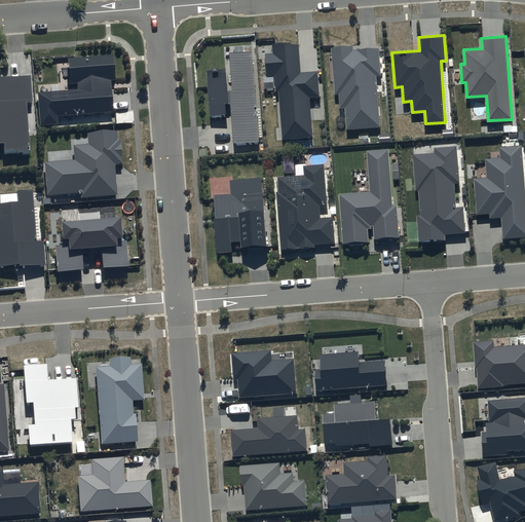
[(291,42),(272,44),(272,52),(265,52),(267,76),(274,75),(276,90),(279,90),(283,139),(312,137),(309,97),(320,96),(317,72),(301,73),(299,44),(292,45),(291,42)]
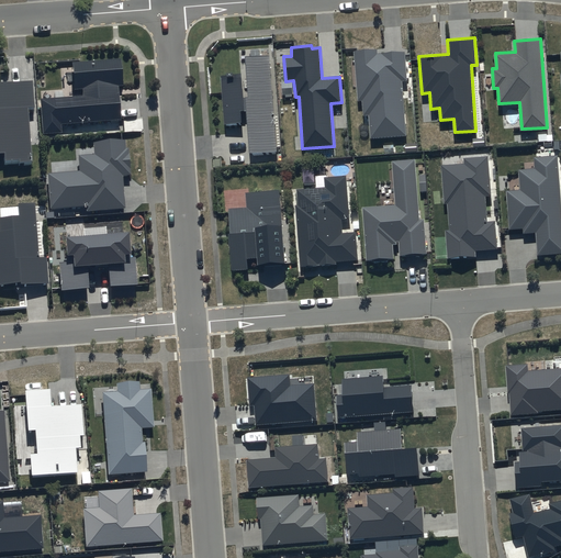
[(378,48),(355,51),(358,100),(362,100),(363,114),(369,114),(370,137),(406,135),(403,80),(407,79),(405,51),(378,53),(378,48)]
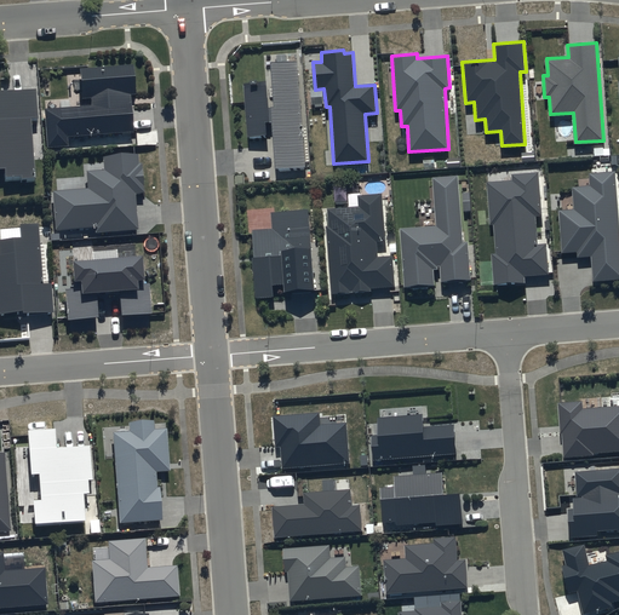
[(269,81),(244,82),(247,137),(268,134),(267,122),(274,121),(278,168),(307,166),(298,61),(271,62),(275,107),(270,107),(269,81)]
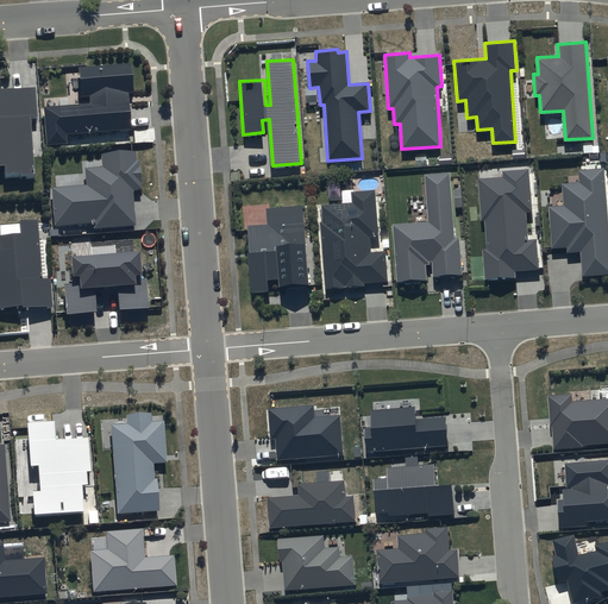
[(130,63),(77,67),(80,96),(89,95),(89,102),(42,106),(45,144),(66,142),(66,133),(130,129),(127,93),(132,92),(130,63)]
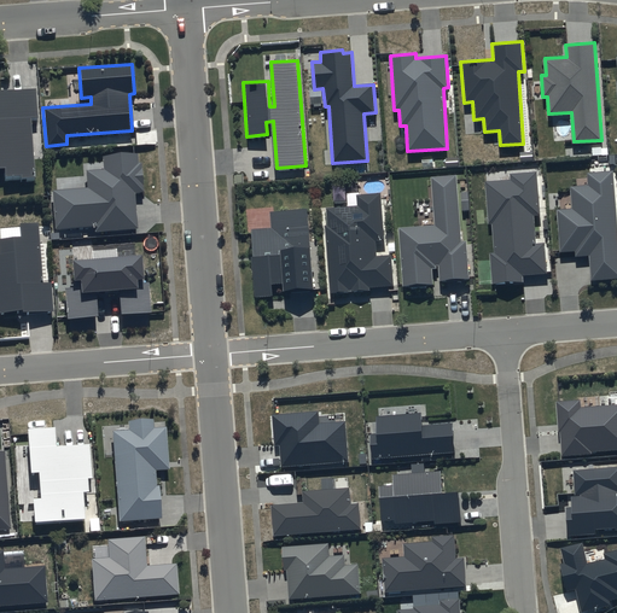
[(35,88),(0,91),(0,170),(4,170),(5,177),(21,176),(21,179),(34,179),(30,118),(36,118),(35,88)]
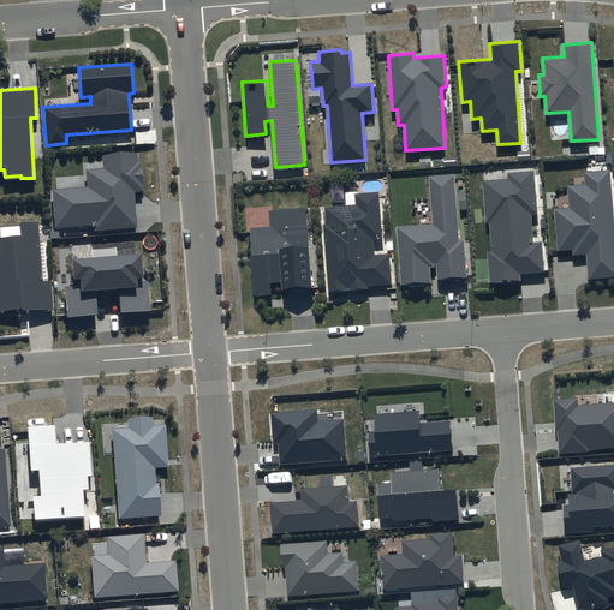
[(102,168),(84,169),(85,185),(49,187),(53,228),(94,225),(94,229),(136,227),(133,191),(142,190),(139,161),(137,161),(136,153),(101,155),(102,168)]
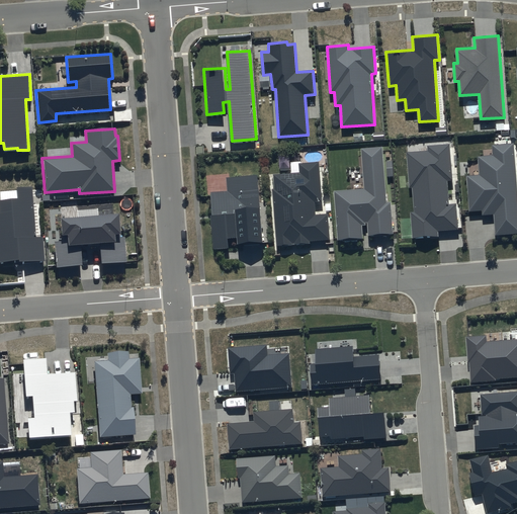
[(516,178),(514,143),(492,144),(493,154),(478,155),(480,174),(467,175),(469,210),(483,209),(483,215),(495,213),(496,234),(516,232),(516,178)]
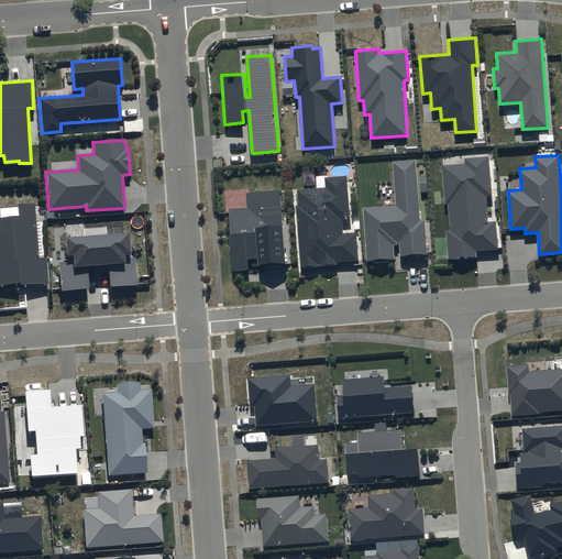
[(465,163),(442,165),(445,204),(448,204),(450,229),(447,230),(449,259),(477,255),(476,251),(498,249),(496,221),(488,222),(486,196),(492,195),(488,156),(465,157),(465,163)]
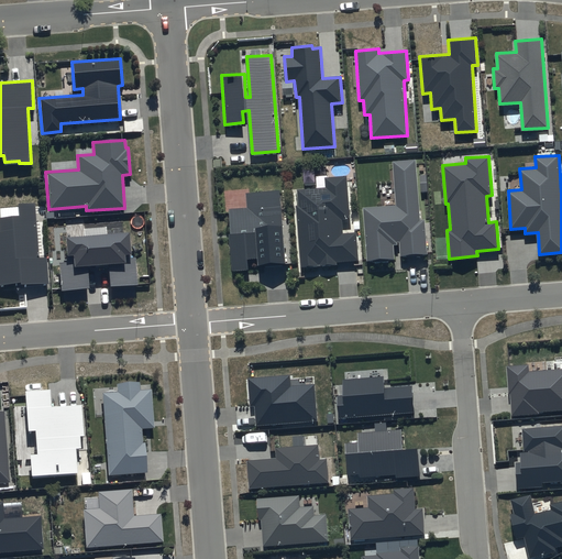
[(396,205),(364,207),(368,261),(395,259),(394,244),(398,244),(398,242),(400,242),(400,255),(428,253),(425,220),(420,220),(416,160),(393,162),(396,205)]
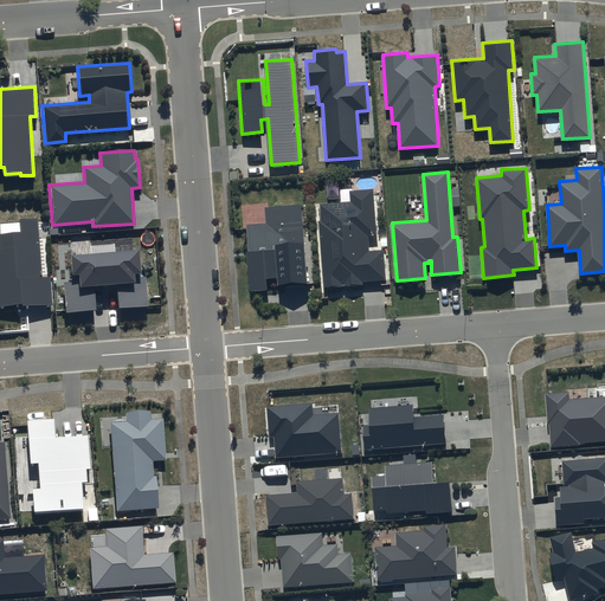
[(352,201),(321,204),(322,219),(319,220),(324,286),(364,284),(362,282),(387,279),(385,250),(369,251),(368,236),(378,234),(373,188),(351,191),(352,201)]
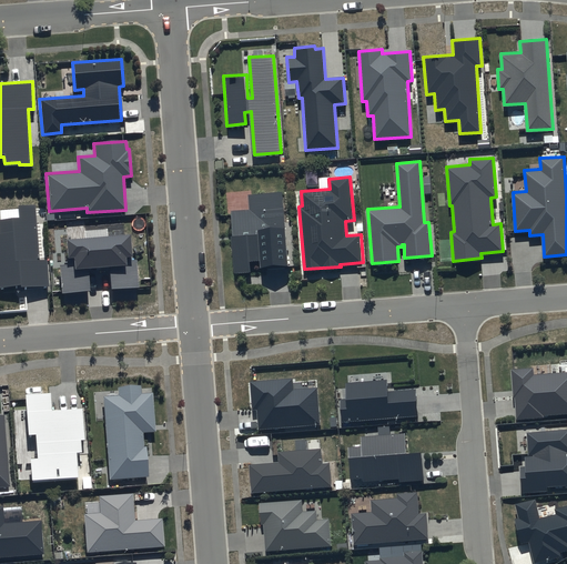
[(284,192),(249,194),(250,209),(232,211),(234,238),(231,238),(234,273),(251,272),(251,262),(262,261),(262,270),(290,268),(284,192)]
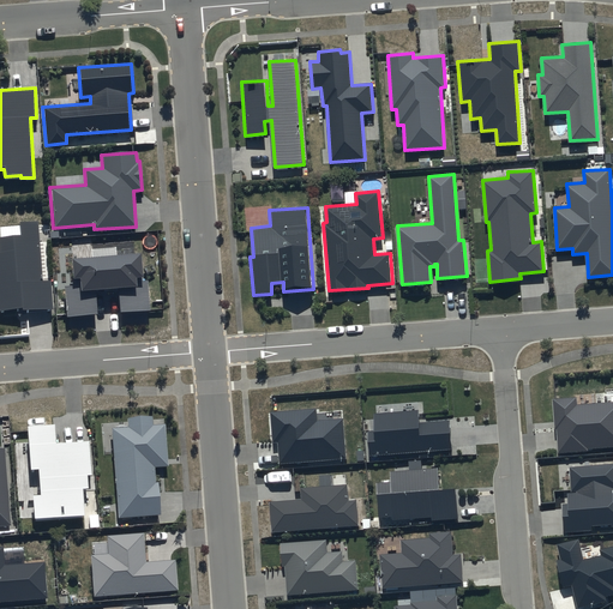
[(20,236),(0,237),(0,312),(53,308),(50,279),(42,281),(37,222),(19,223),(20,236)]
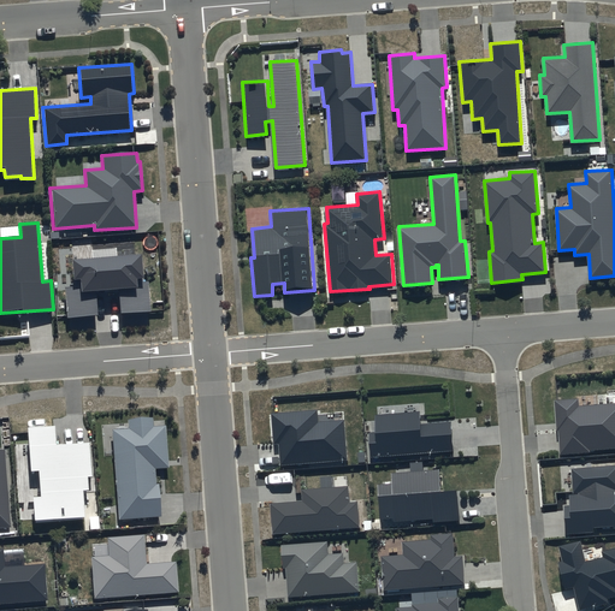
[(116,248),(90,250),(92,262),(71,264),(72,288),(63,288),(65,319),(96,316),(95,295),(118,294),(119,315),(149,313),(147,283),(143,283),(141,259),(116,261),(116,248)]
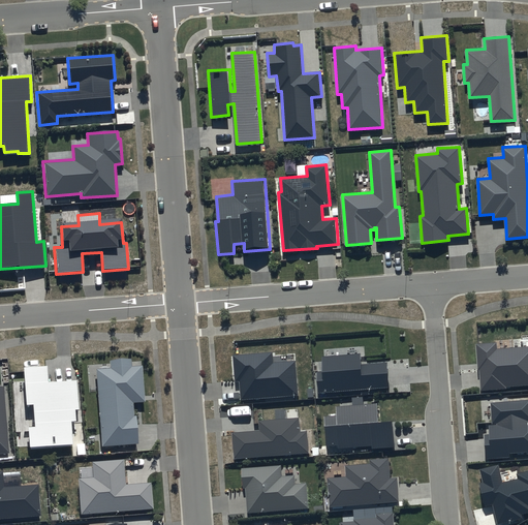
[(495,335),(473,337),(475,363),(478,362),(480,387),(506,384),(505,382),(527,380),(527,338),(495,341),(495,335)]
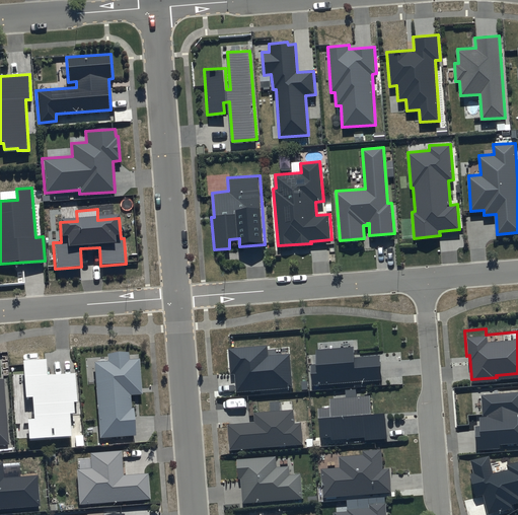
[(266,339),(227,342),(229,369),(233,368),(235,386),(291,382),(288,348),(267,350),(266,339)]
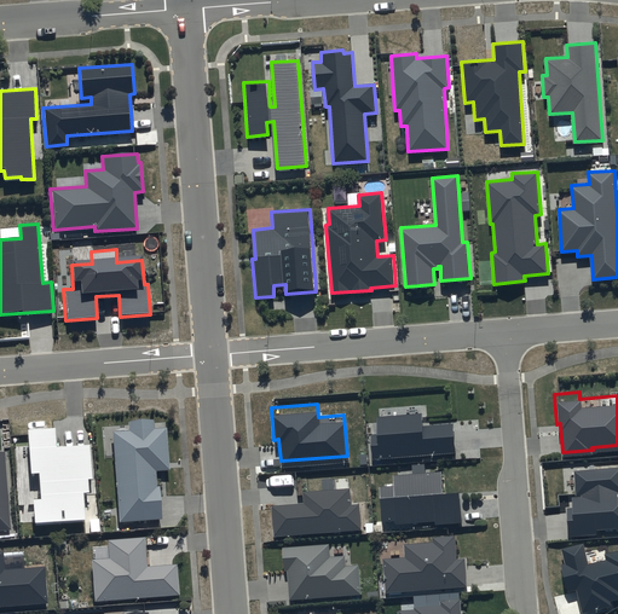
[(420,405),(375,409),(376,427),(369,428),(371,453),(455,447),(452,415),(421,417),(420,405)]
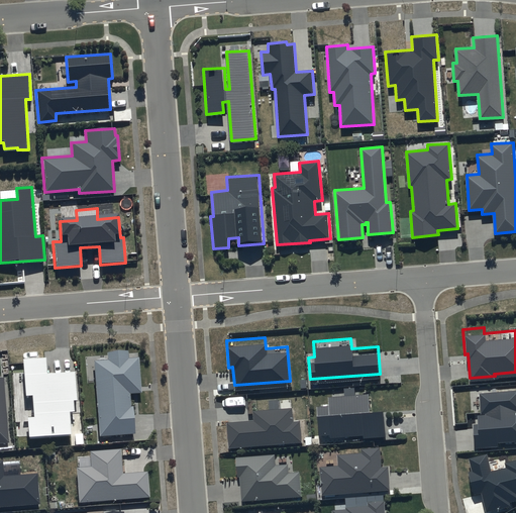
[(127,350),(107,351),(107,360),(94,361),(99,436),(134,433),(132,406),(130,406),(129,394),(141,393),(138,356),(128,357),(127,350)]
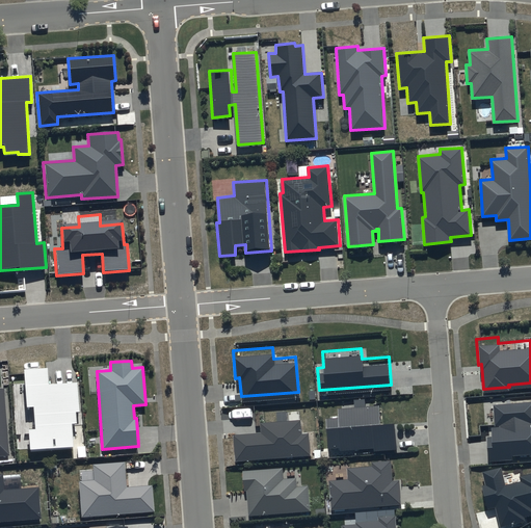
[(47,369),(23,371),(26,410),(33,408),(34,430),(27,431),(29,452),(73,449),(71,425),(76,424),(75,414),(79,413),(77,384),(48,386),(47,369)]
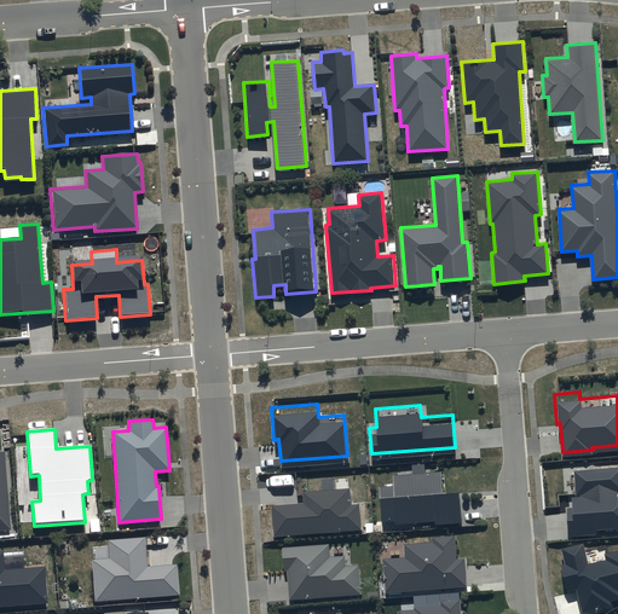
[(5,450),(0,450),(0,529),(11,529),(5,450)]
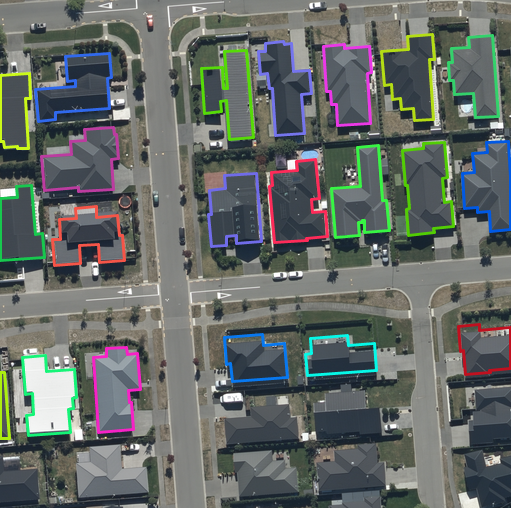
[(510,380),(473,384),(475,405),(471,405),(472,414),(467,414),(469,440),(492,438),(492,435),(510,433),(510,405),(509,405),(509,401),(510,400),(510,380)]
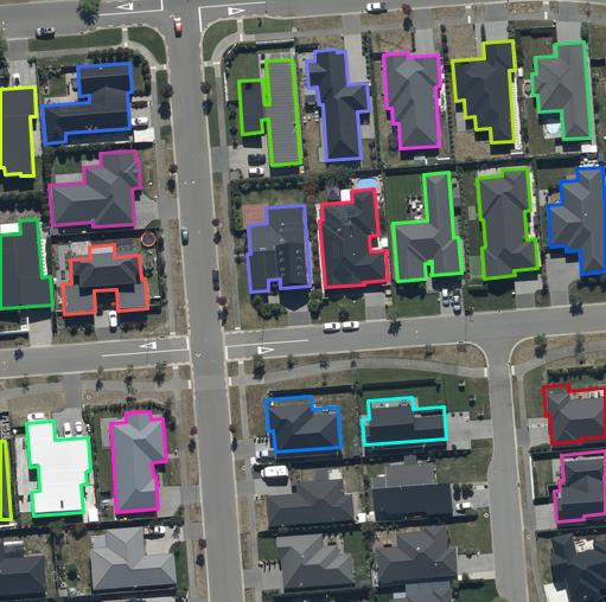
[(384,468),(371,469),(375,505),(387,504),(387,507),(425,504),(425,507),(451,505),(448,472),(432,473),(431,454),(384,458),(384,468)]
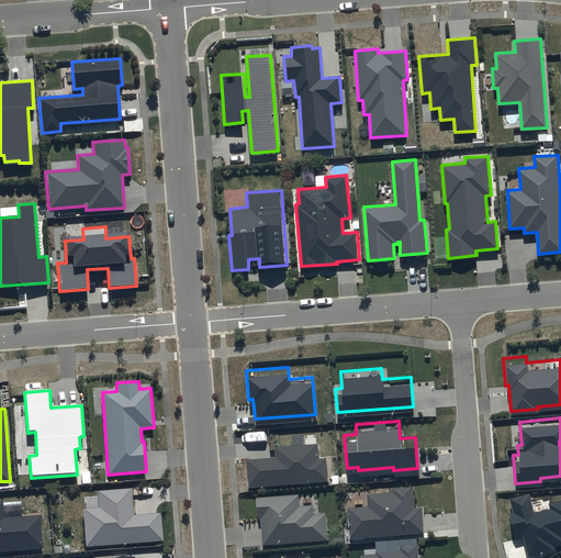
[(273,450),(245,453),(247,481),(327,475),(325,452),(317,452),(316,436),(273,439),(273,450)]
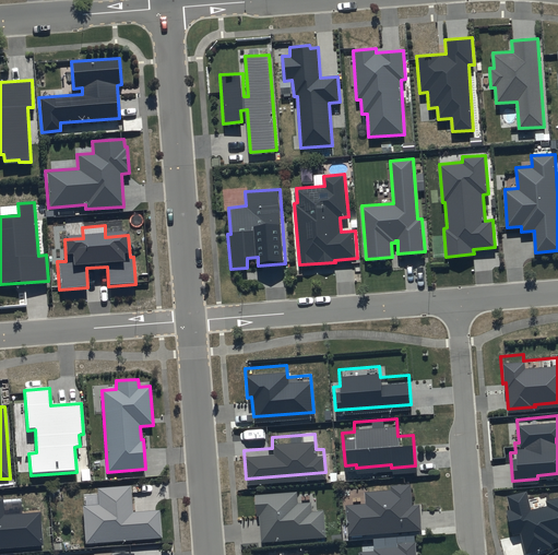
[(364,496),(343,498),(346,530),(419,523),(417,498),(411,498),(410,477),(389,480),(389,483),(363,485),(364,496)]
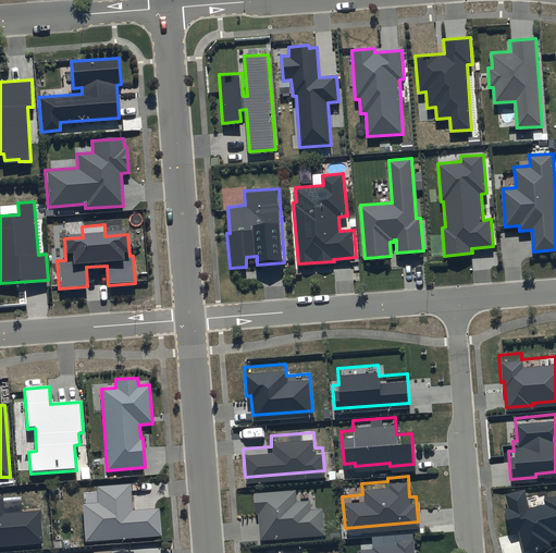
[(295,482),(252,486),(255,507),(257,507),(259,535),(323,529),(321,502),(310,502),(309,492),(296,493),(295,482)]
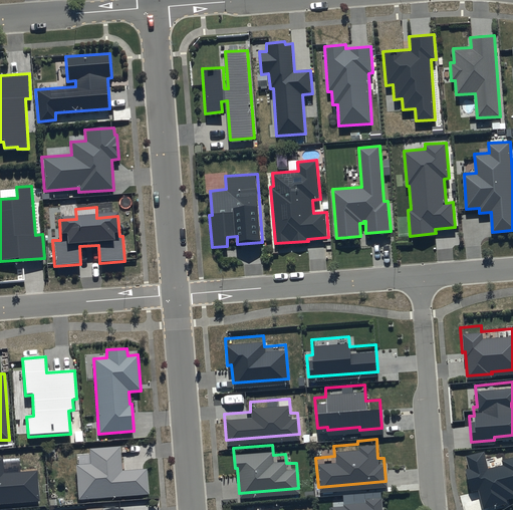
[(119,447),(88,449),(90,464),(75,465),(78,499),(149,494),(147,469),(121,471),(119,447)]
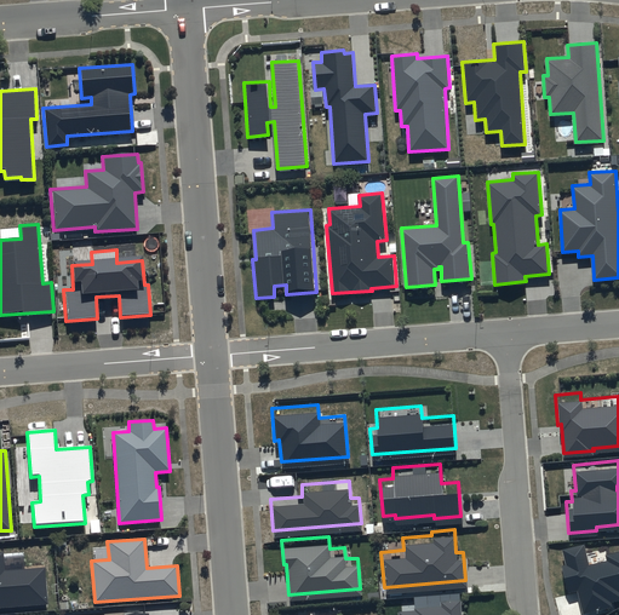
[(550,549),(557,581),(574,578),(583,613),(608,607),(607,599),(614,597),(613,591),(618,588),(618,550),(583,558),(579,542),(550,549)]
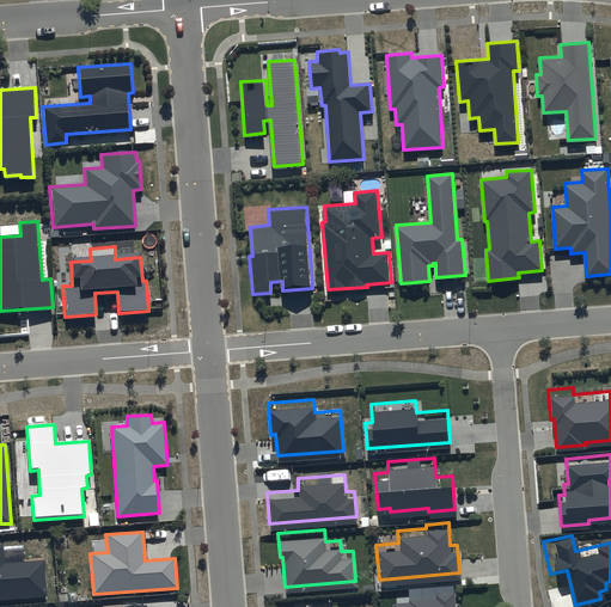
[(0,600),(47,596),(44,559),(4,563),(2,545),(0,545),(0,600)]
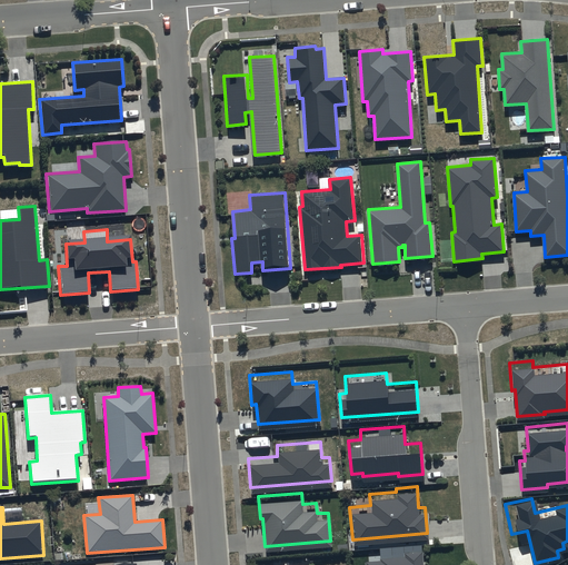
[(379,554),(365,555),(365,564),(427,564),(427,561),(422,562),(421,545),(404,546),(404,551),(379,552),(379,554)]
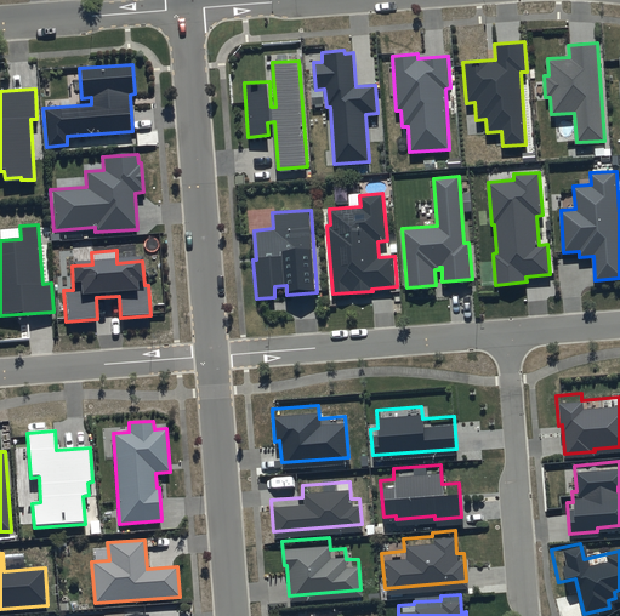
All buildings are outlined.
